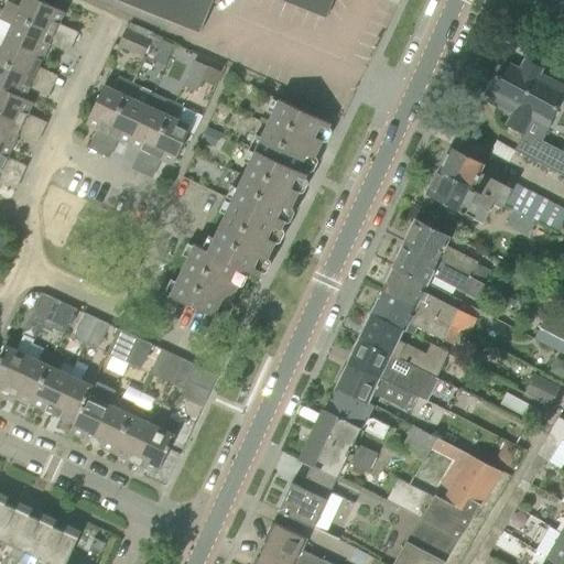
[(64,12),(39,0),(23,0),(20,8),(8,1),(3,10),(54,33),(64,12)]
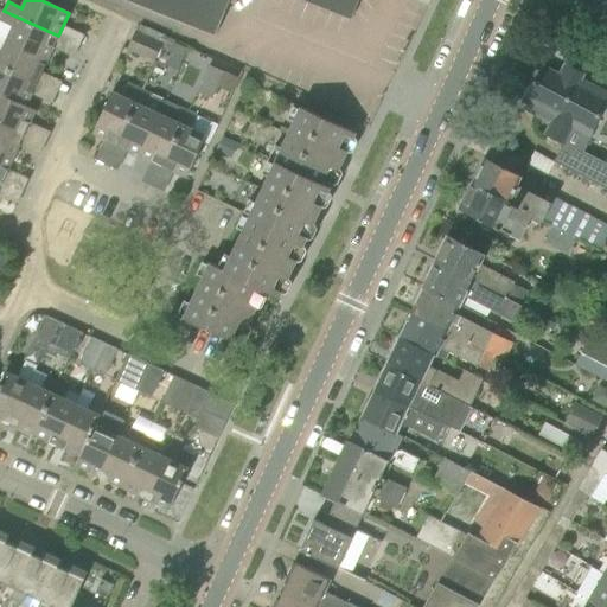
[(126,0),(215,36),(228,0),(304,0),(350,19),(357,0),(126,0)]
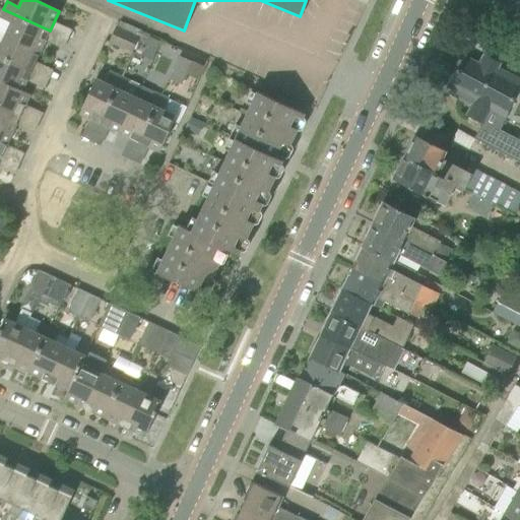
[(5,35),(41,51),(50,30),(3,9),(0,16),(0,17),(10,23),(5,35)]
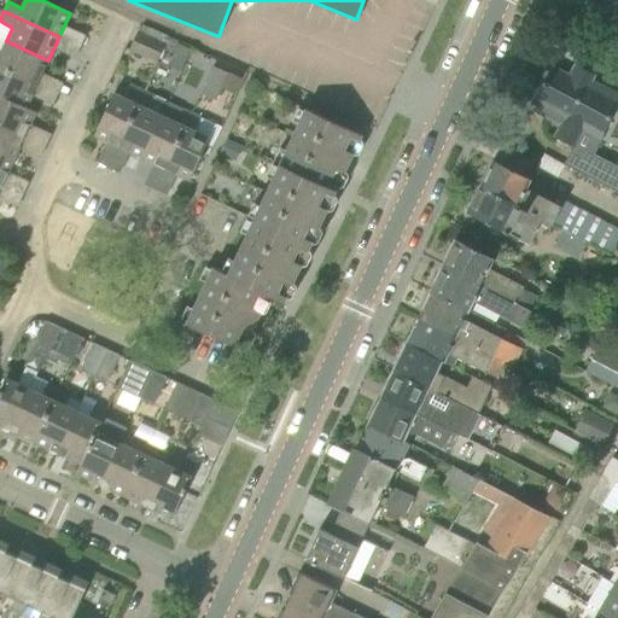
[(144,25),(140,33),(139,31),(130,50),(157,63),(165,44),(169,36),(144,25)]
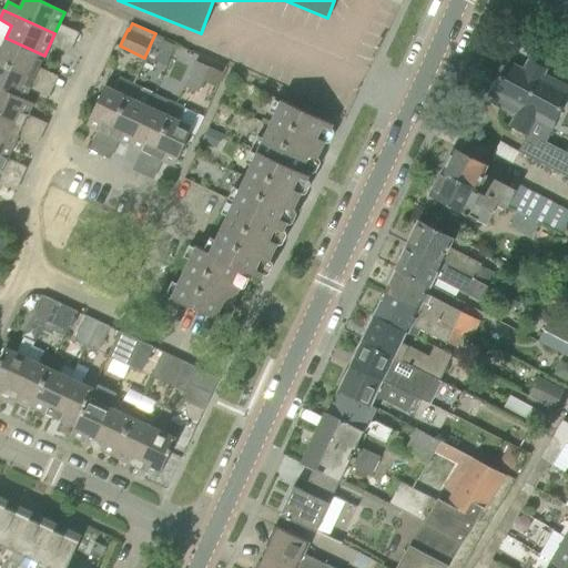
[(0,61),(37,78),(34,77),(44,56),(6,38),(0,50),(0,61)]
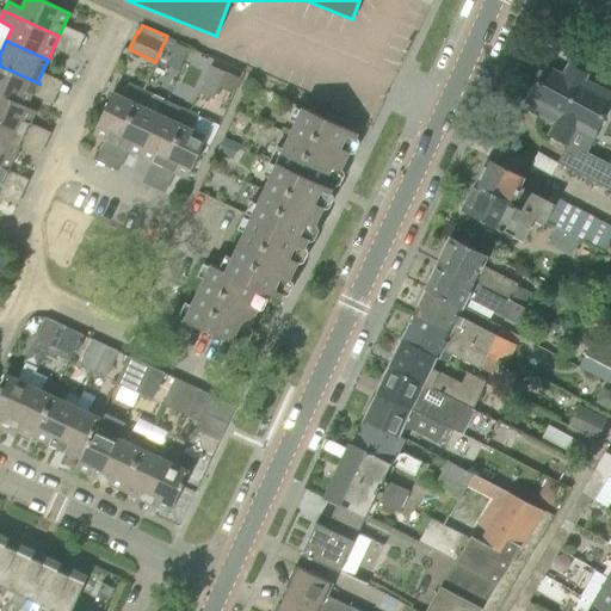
[(185,60),(190,49),(177,43),(171,54),(185,60)]
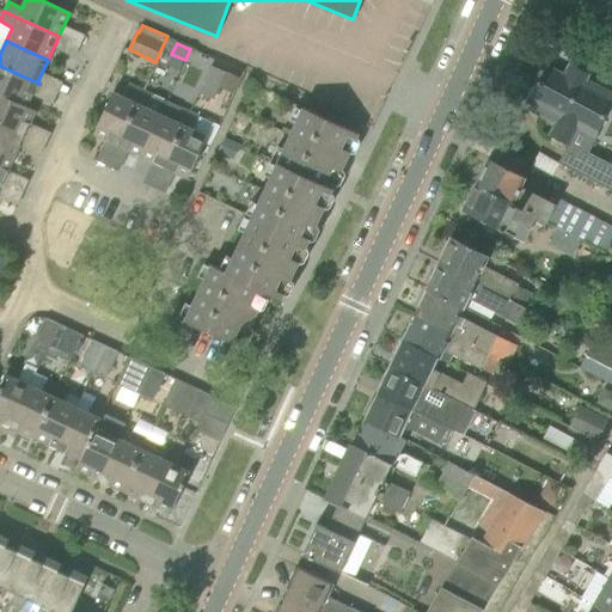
[(0,95),(26,106),(37,84),(40,85),(40,84),(0,66),(0,95)]
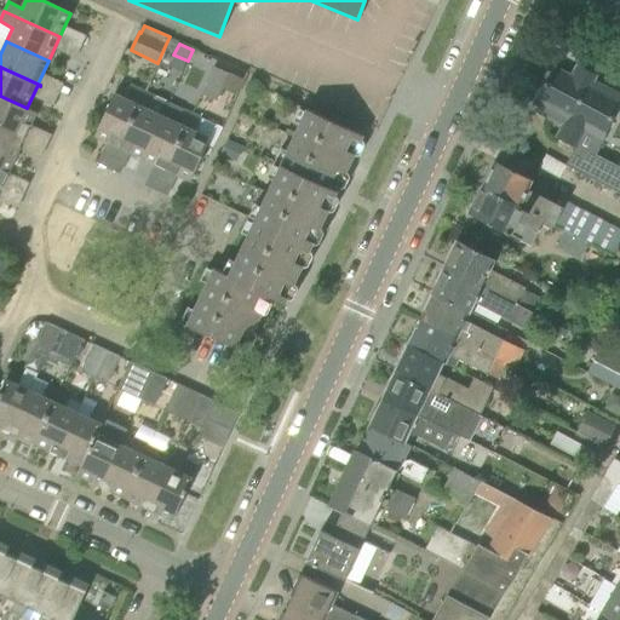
[(223,90),(230,74),(214,67),(205,89),(220,95),(223,90)]
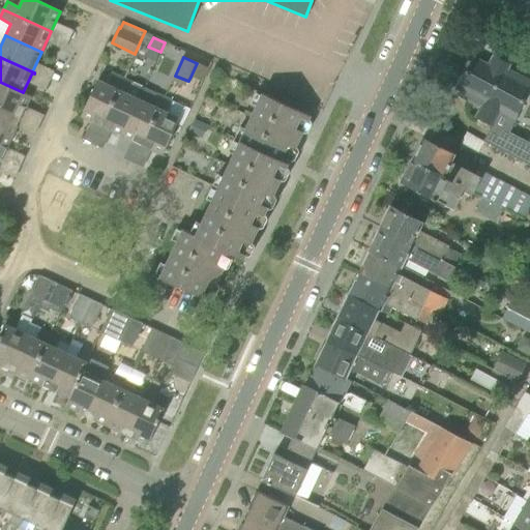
[(513,116),(529,86),(529,83),(504,70),(507,65),(494,58),(490,67),(474,59),(457,92),(483,107),(478,116),(491,123),(498,108),(513,116)]
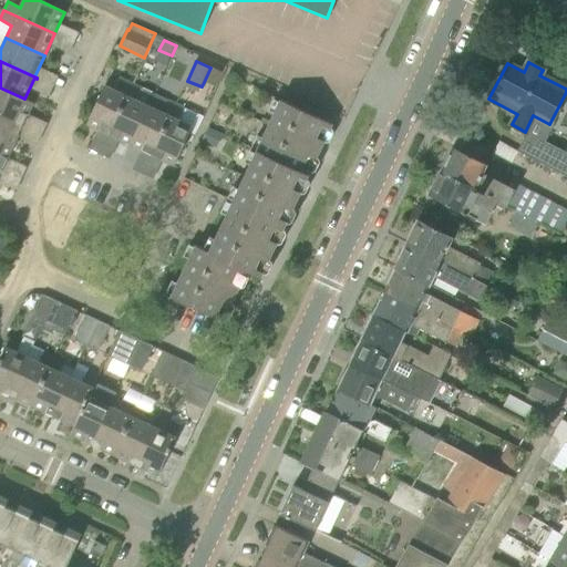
[(204,82),(216,88),(217,89),(224,73),(210,68),(204,82)]
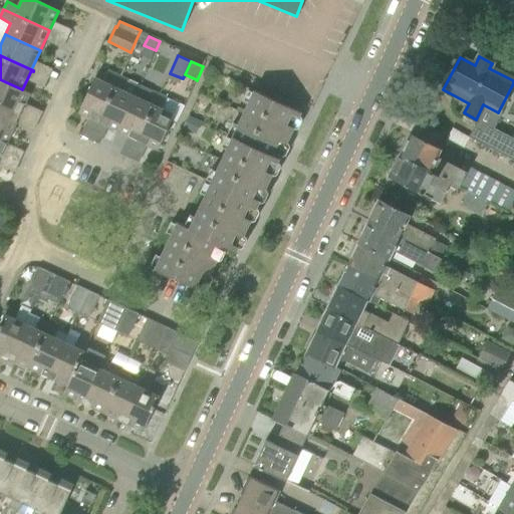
[(78,112),(89,117),(98,121),(120,75),(110,69),(104,82),(94,77),(78,112)]
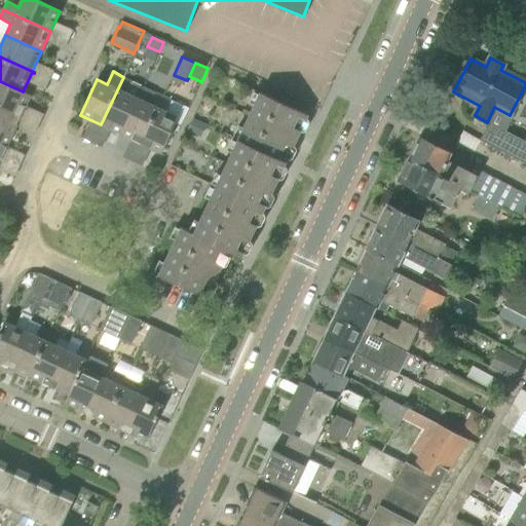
[(101,124),(111,129),(121,134),(144,86),(123,77),(101,124)]
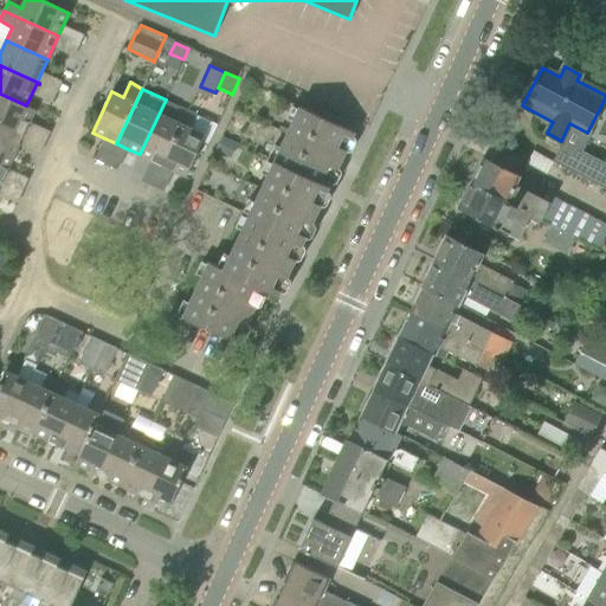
[(25,133),(36,110),(26,105),(0,94),(0,122),(27,135),(27,134),(25,133)]
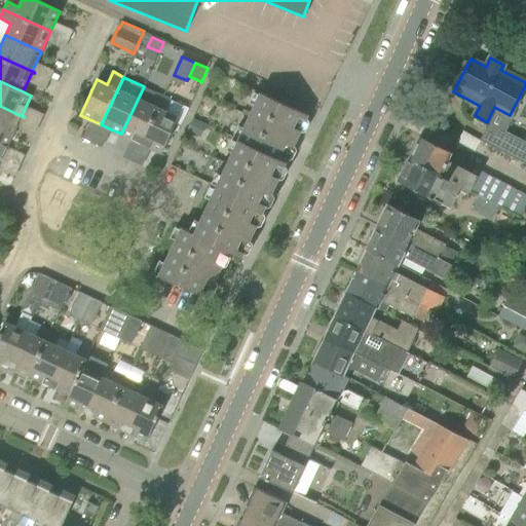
[(121,134),(132,139),(141,143),(163,96),(155,91),(144,86),(121,134)]
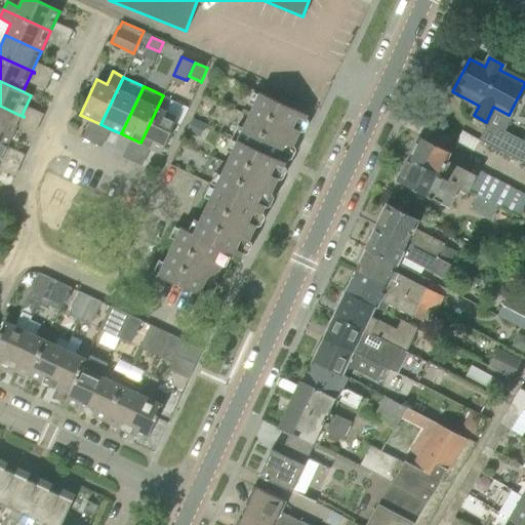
[(285,162),(308,114),(259,92),(238,138),(285,162)]
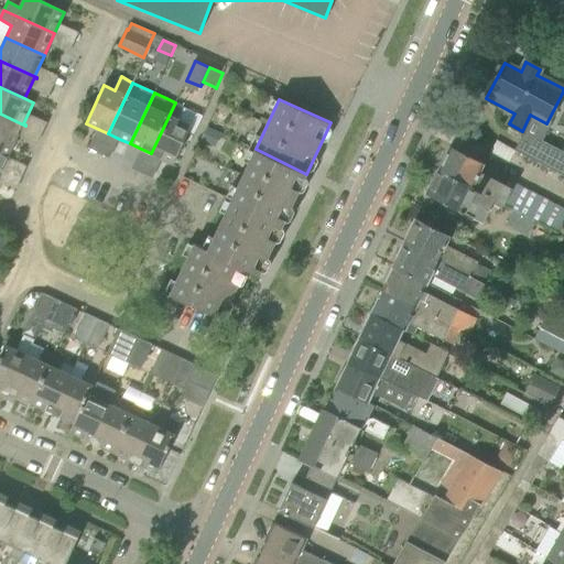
[(151,153),(162,159),(173,164),(197,114),(175,102),(151,153)]
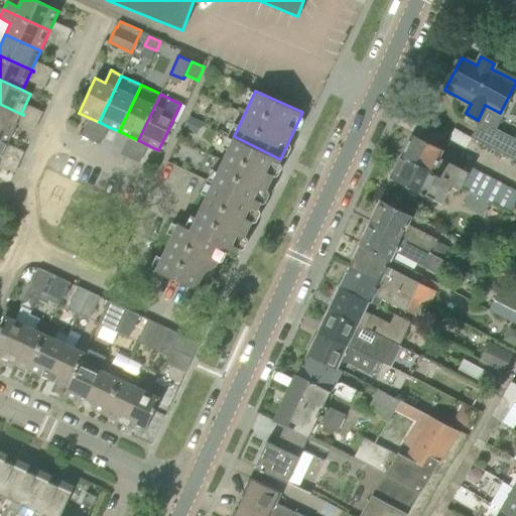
[(0,127),(12,133),(20,114),(23,115),(0,104),(0,127)]
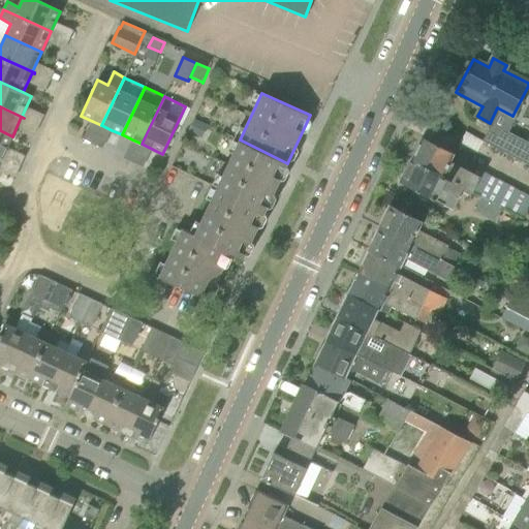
[(506,135),(490,126),(483,141),(528,165),(528,144),(507,132),(506,135)]
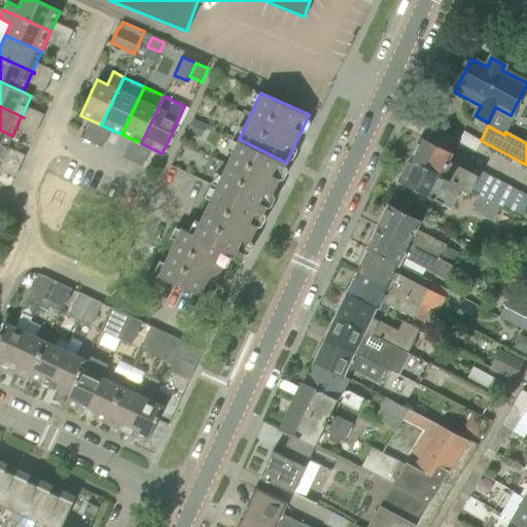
[(0,130),(0,154),(4,157),(4,156),(3,155),(12,136),(0,130)]
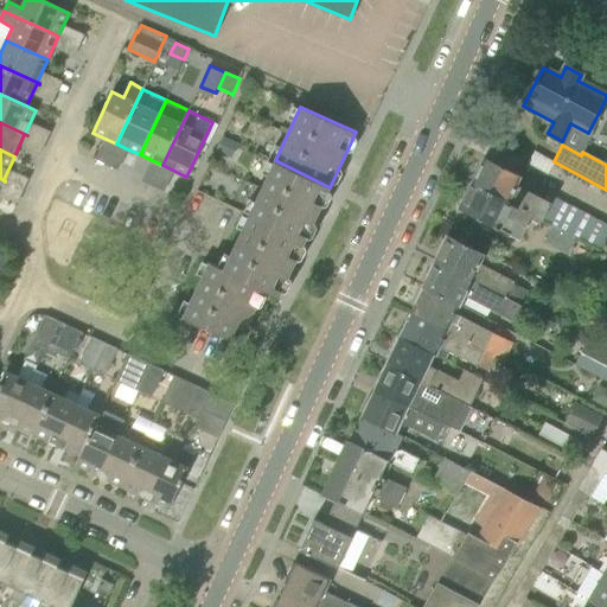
[(522,177),(485,157),(472,183),(532,213),(532,215),(542,219),(601,250),(606,237),(606,223),(554,197),(551,204),(517,186),(522,177)]
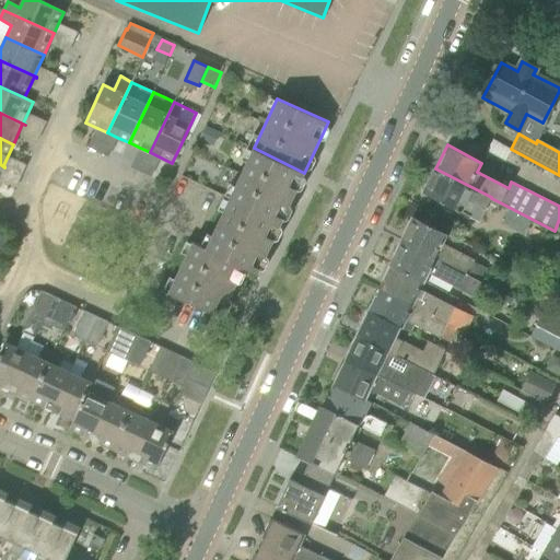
[(281,223),(304,173),(254,148),(231,198),(281,223)]
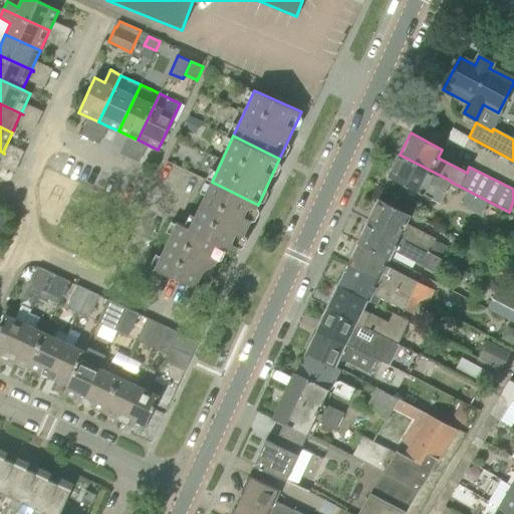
[(451,181),(400,155),(391,173),(393,180),(432,200),(437,188),(446,193),(449,187),(451,182),(451,181)]
